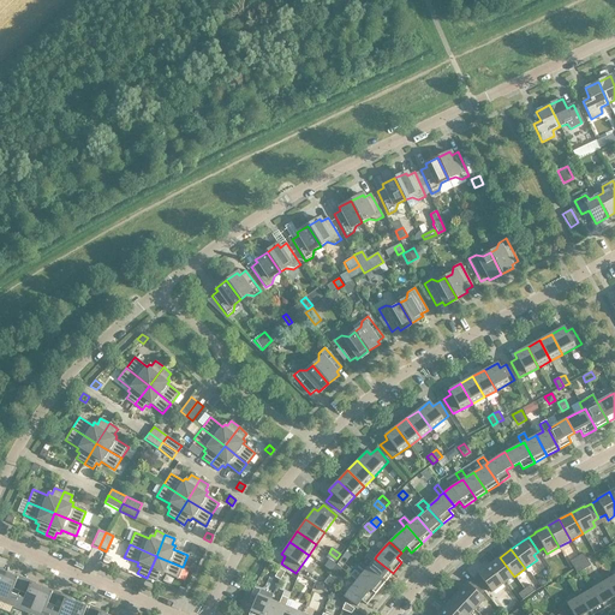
[(371,562),(366,569),(383,584),(393,573),(375,559),(376,556),(370,551),(365,556),(371,562)]
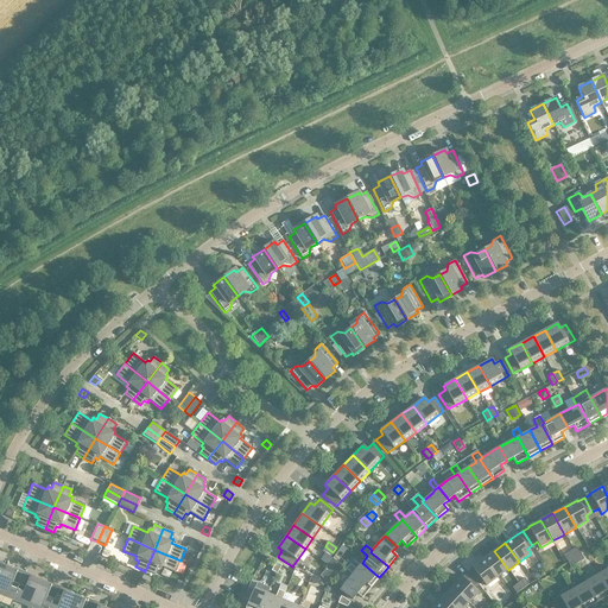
[(333,552),(325,546),(322,551),(329,557),(333,552)]
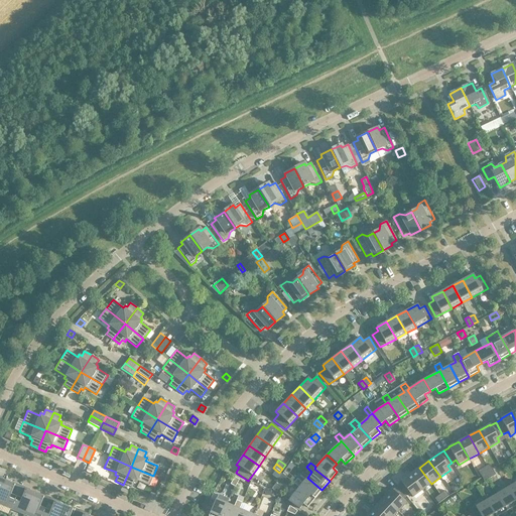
[(489,465),(484,468),(487,473),(492,470),(489,465)]
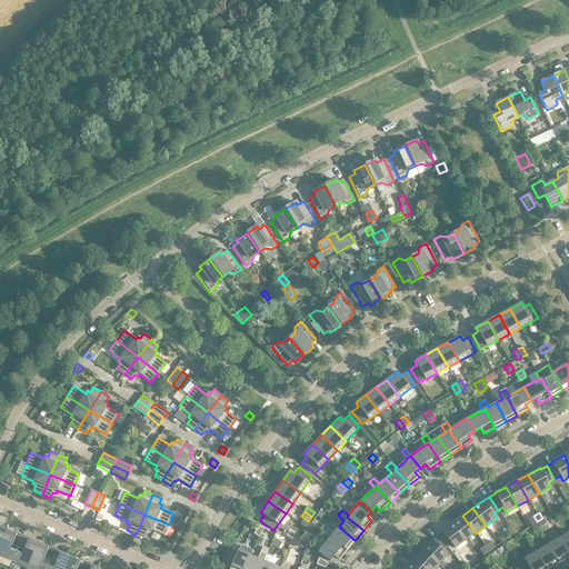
[(169,525),(145,515),(136,535),(145,538),(147,532),(150,533),(151,530),(163,536),(169,525)]
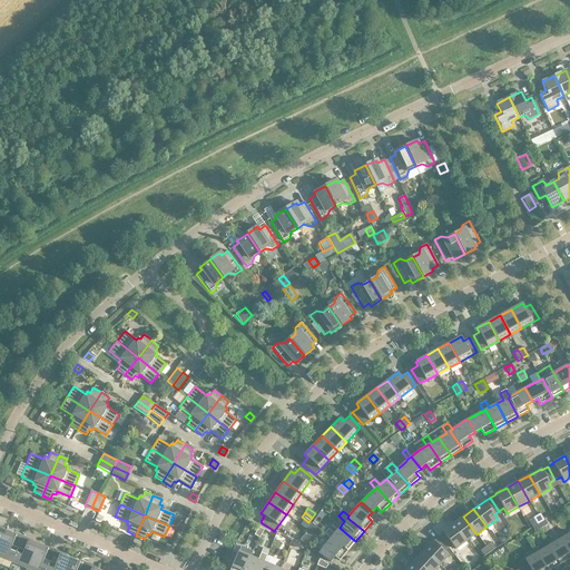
[(477,534),(463,517),(453,524),(467,541),(477,534)]
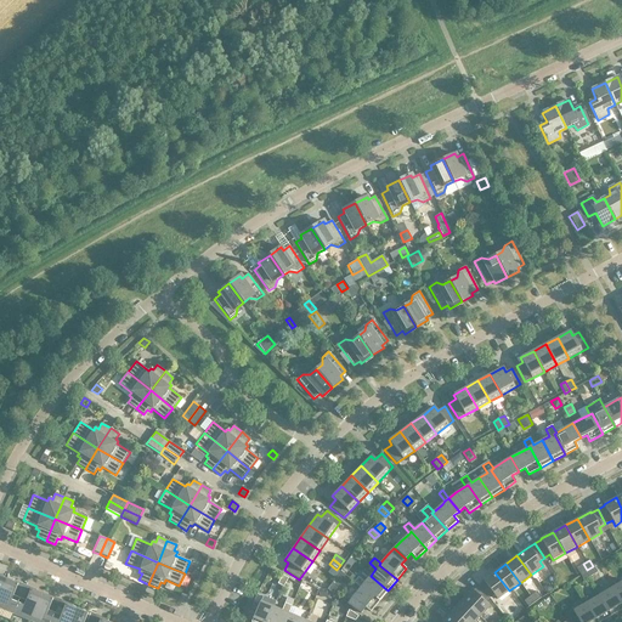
[(587,570),(583,564),(576,567),(580,575),(587,570)]
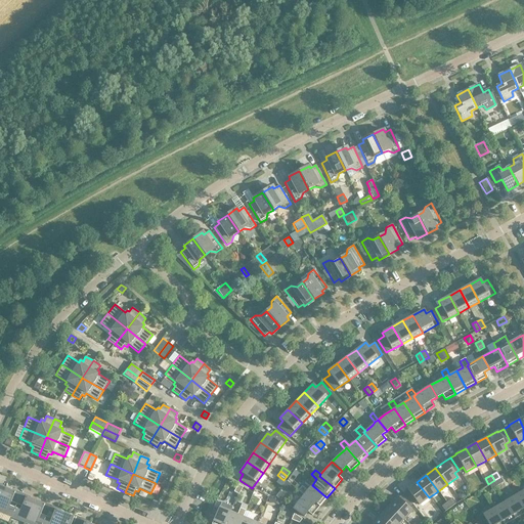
[(503,482),(499,477),(494,480),(497,486),(503,482)]
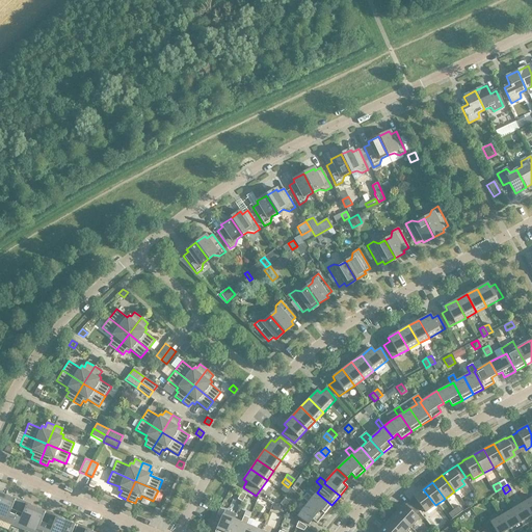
[(505,494),(502,487),(496,491),(499,497),(505,494)]
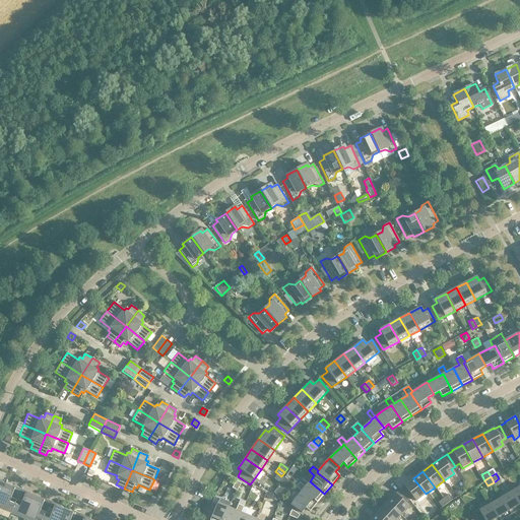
[(426,494),(413,478),(403,485),(404,485),(399,490),(409,501),(412,498),(415,502),(426,494)]
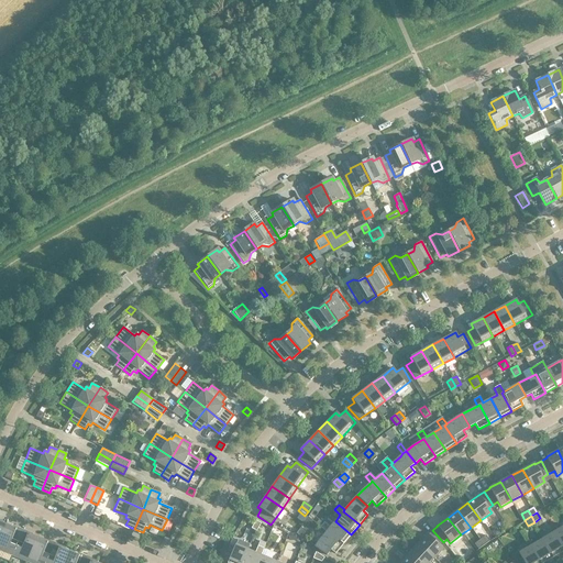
[(260,523),(255,520),(250,528),(255,531),(260,523)]
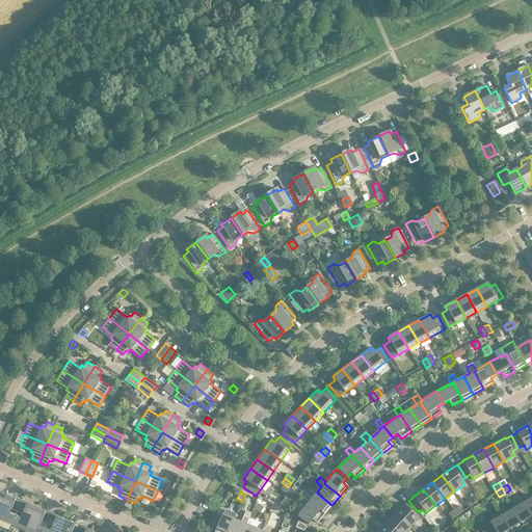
[(331,505),(317,493),(312,498),(306,494),(304,495),(302,498),(308,503),(309,501),(324,514),(331,505)]
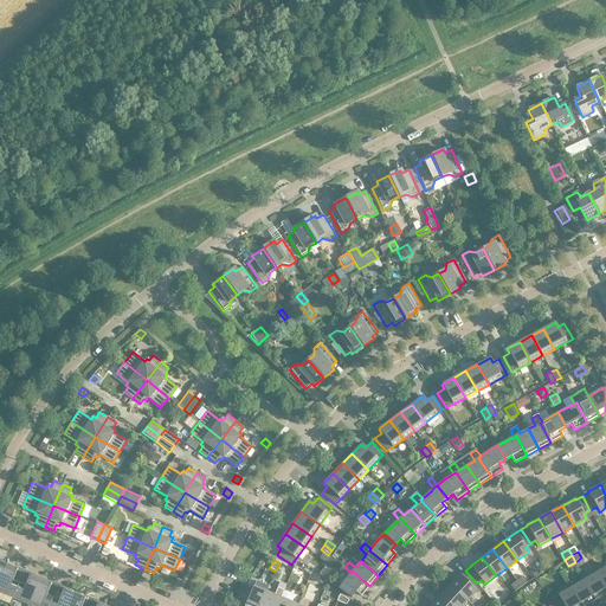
[(17,569),(6,565),(0,579),(0,592),(12,598),(21,575),(15,573),(17,569)]
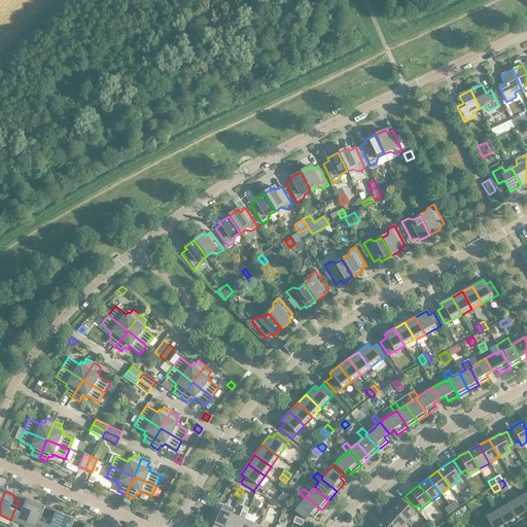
[(526,492),(518,498),(526,514),(526,492)]
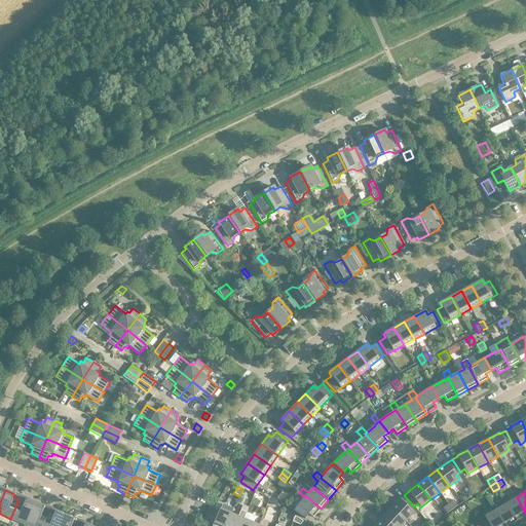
[(305,495),(304,497),(298,504),(294,511),(305,519),(308,514),(313,518),(321,509),(305,495)]
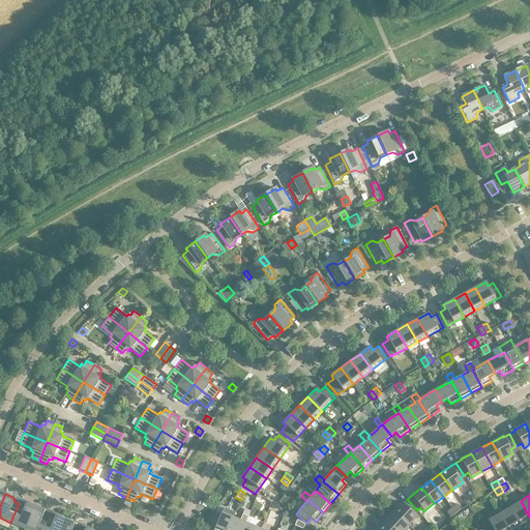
[(417,510),(407,499),(403,503),(402,503),(393,512),(409,526),(417,517),(413,513),(417,510)]
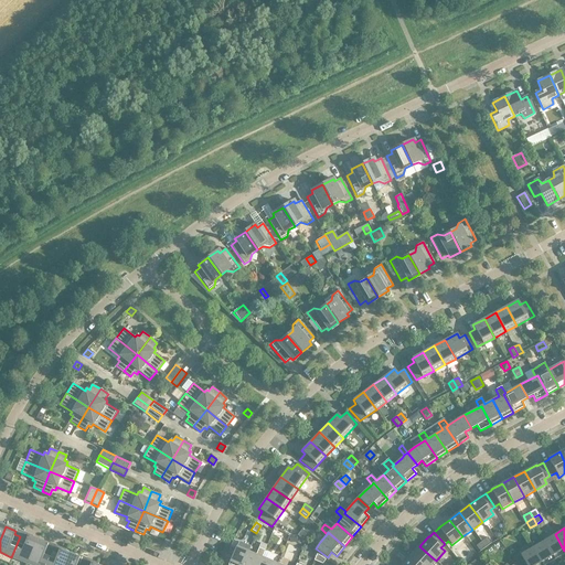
[(564,553),(564,551),(555,534),(543,541),(554,560),(564,553)]
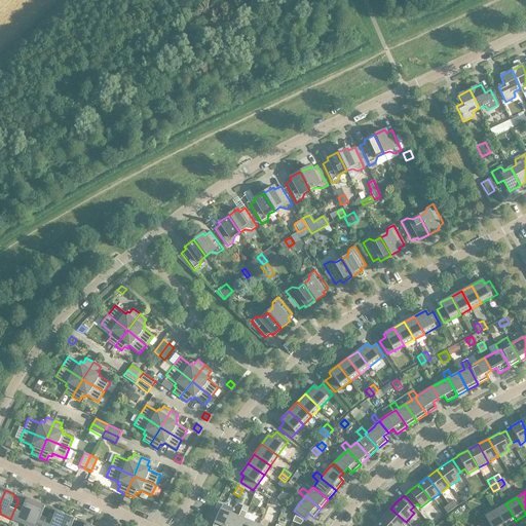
[(24,502),(19,499),(10,519),(26,525),(35,502),(26,498),(24,502)]
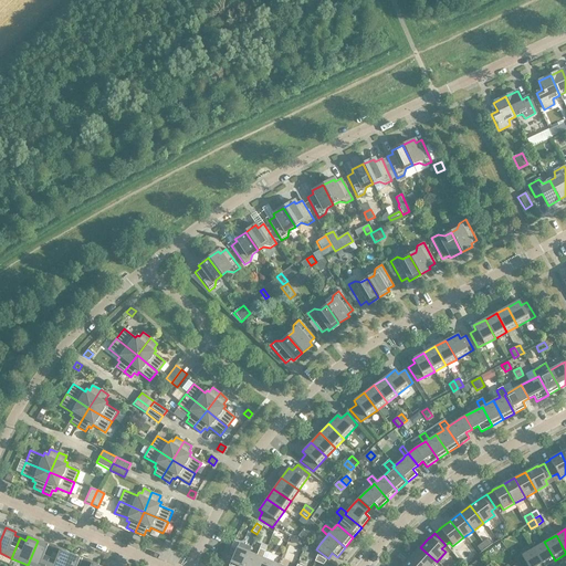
[(488,538),(482,543),(486,548),(492,544),(488,538)]
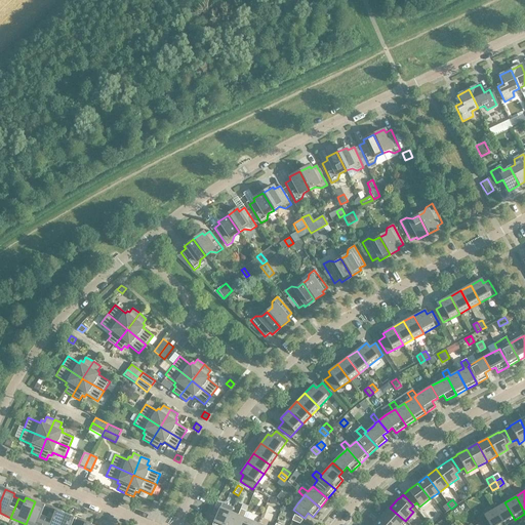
[(44,506),(35,501),(26,524),(27,524),(42,524),(48,512),(43,509),(44,506)]
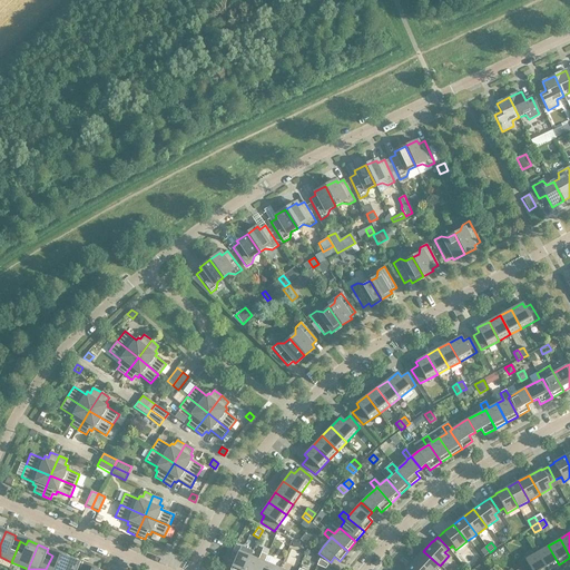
[(550,569),(559,564),(548,546),(537,553),(547,569),(550,569)]
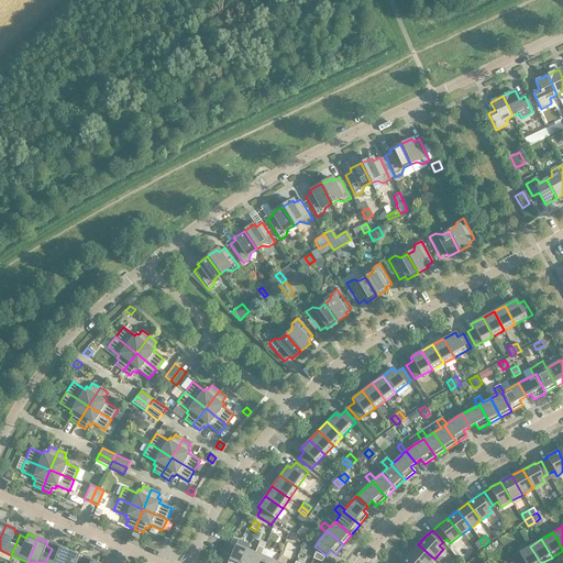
[(238,540),(235,544),(227,562),(241,562),(247,550),(249,544),(238,540)]
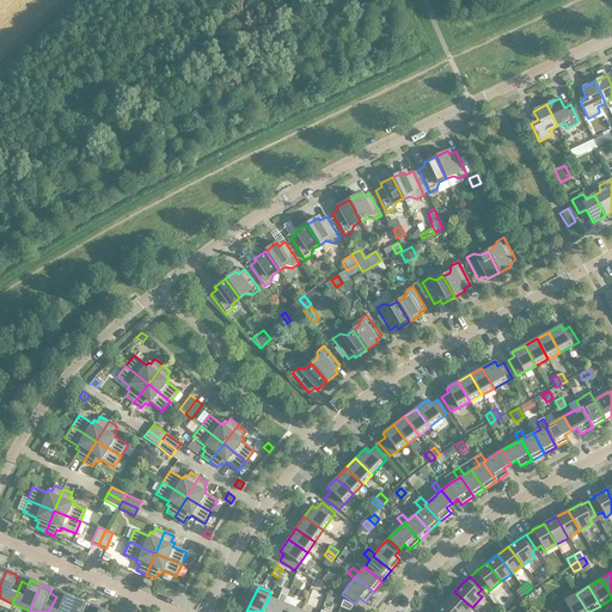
[(526,593),(521,587),(515,592),(520,598),(526,593)]
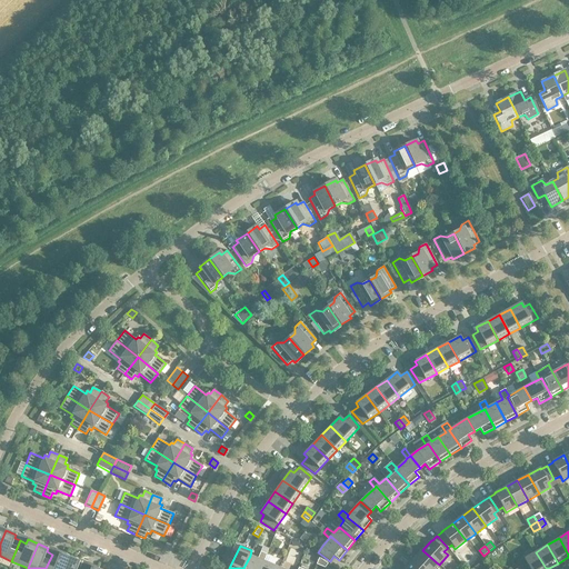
[(53,550),(52,555),(46,568),(65,568),(70,557),(60,552),(59,553),(53,550)]
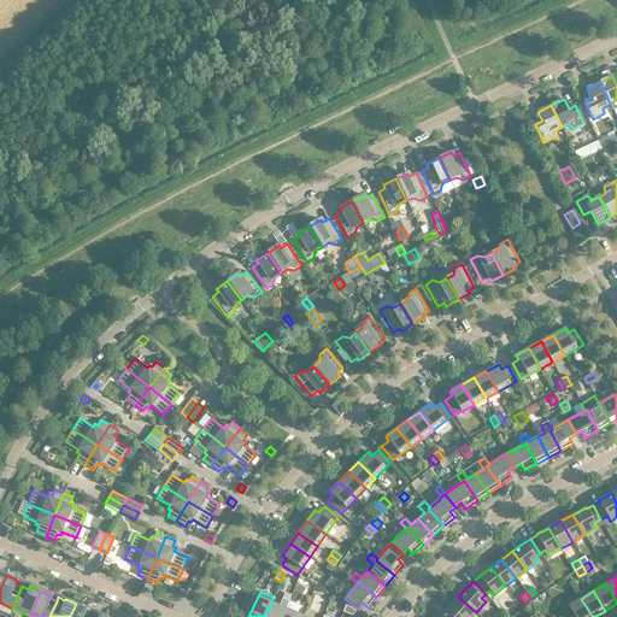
[(470,616),(476,612),(458,597),(448,606),(460,616),(470,616)]
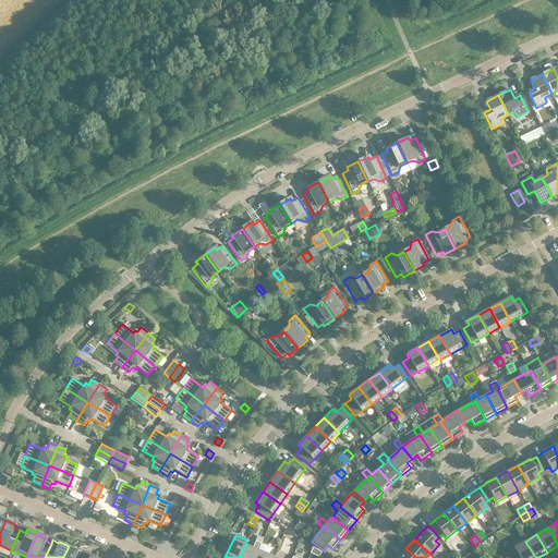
[(252,548),(245,545),(239,557),(252,557),(256,549),(258,550),(262,544),(261,544),(255,541),(252,548)]
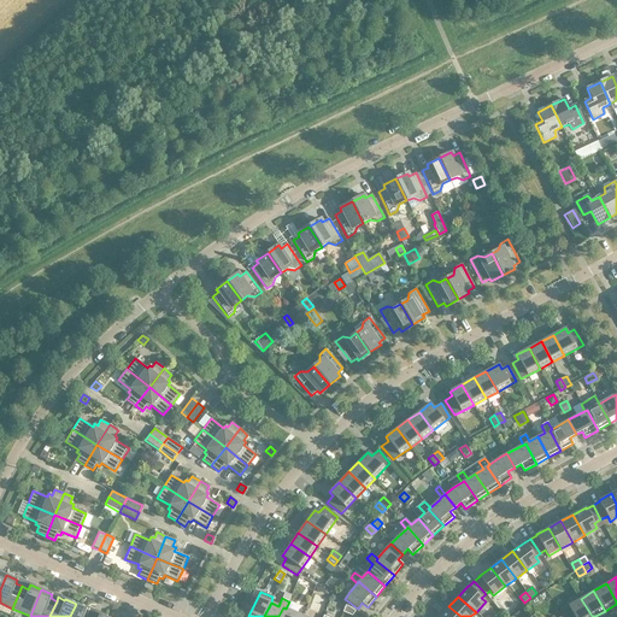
[(592,616),(581,599),(568,606),(570,610),(563,615),(564,616),(592,616)]
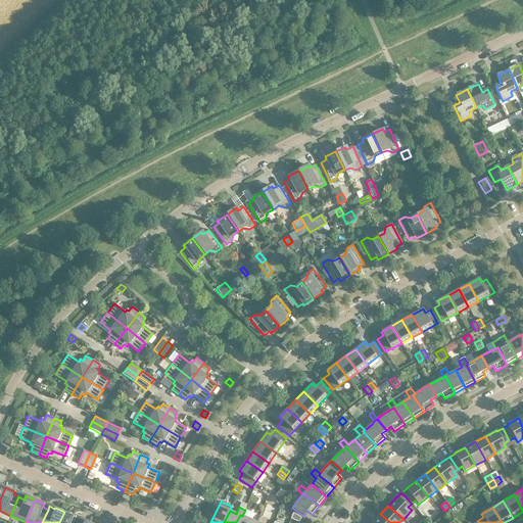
[(74,516),(64,512),(59,522),(77,522),(78,522),(72,519),(74,516)]
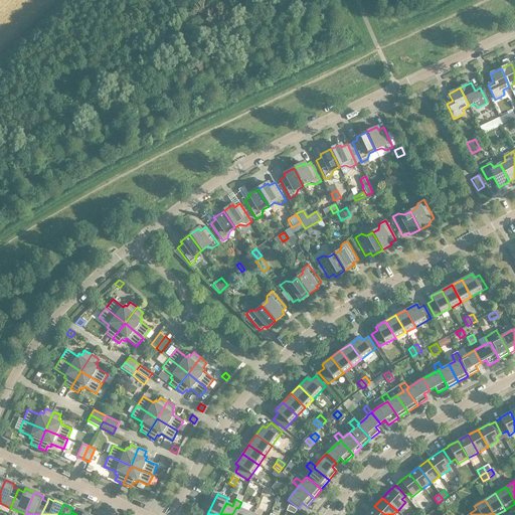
[(297,511),(289,505),(286,511),(294,514),(297,511)]
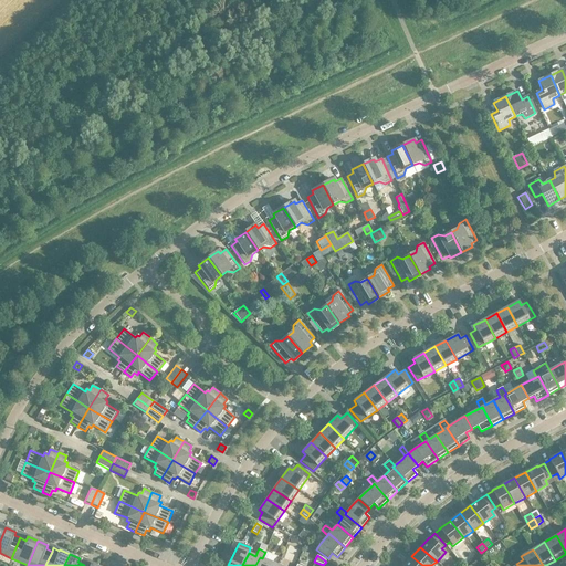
[(422,565),(411,556),(404,565),(422,565)]
